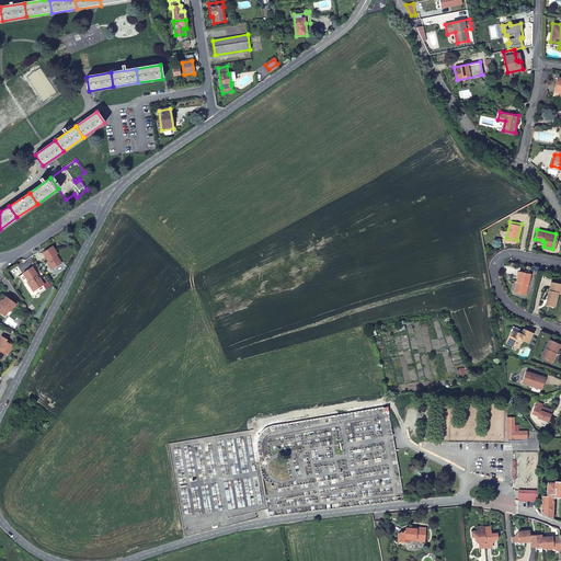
[(52,247),(43,253),(48,261),(49,263),(48,264),(52,270),(61,263),(56,254),(57,254),(52,247)]
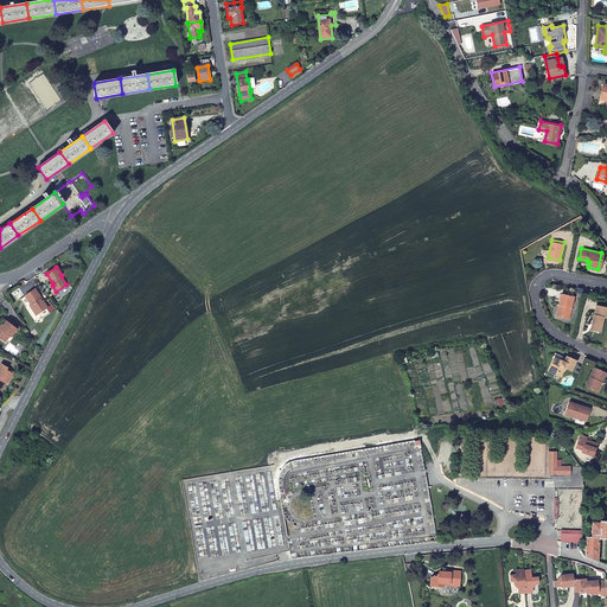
[(34,289),(25,296),(32,305),(31,306),(33,311),(36,310),(39,314),(48,307),(43,300),(43,301),(40,298),(34,289)]
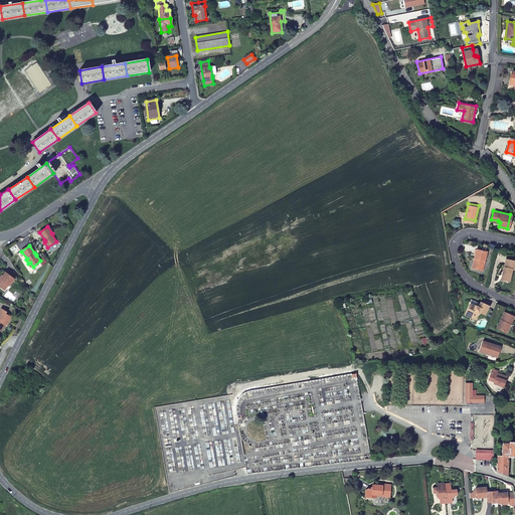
[(475,258),(473,267),(482,269),(486,250),(476,248),(473,258),(475,258)]
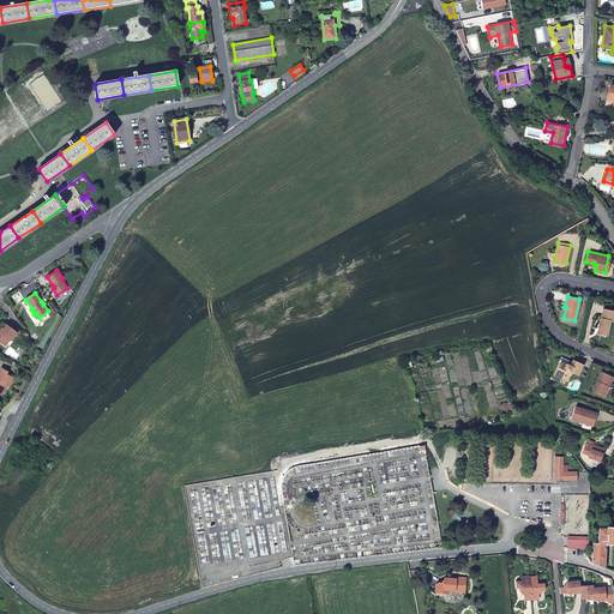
[(612,320),(613,311),(602,308),(597,332),(607,335),(609,320),(612,320)]
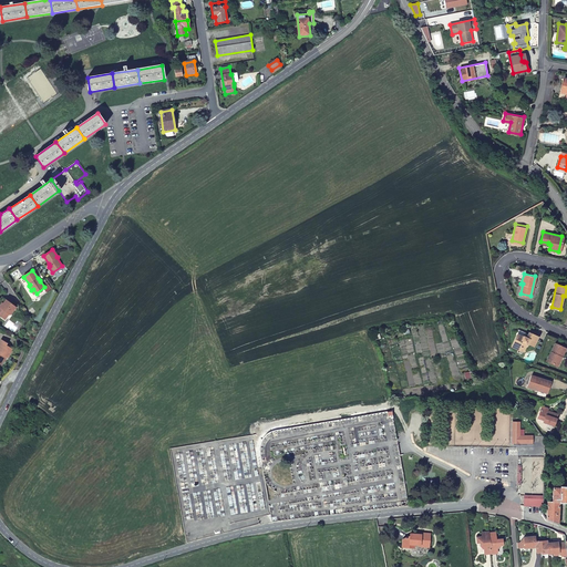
[(6,311),(9,313),(11,313),(17,307),(7,300),(4,303),(2,302),(0,306),(0,315),(1,316),(6,311)]
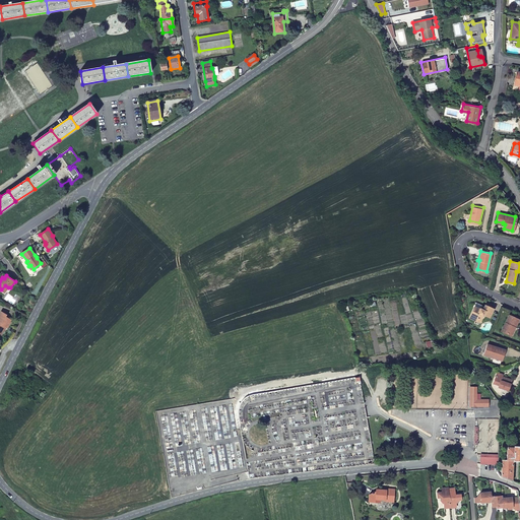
[(482,314),(489,317),(491,311),(493,308),(483,304),(483,306),(481,309),(478,308),(473,306),(468,317),(474,319),(475,318),(480,320),(482,314)]
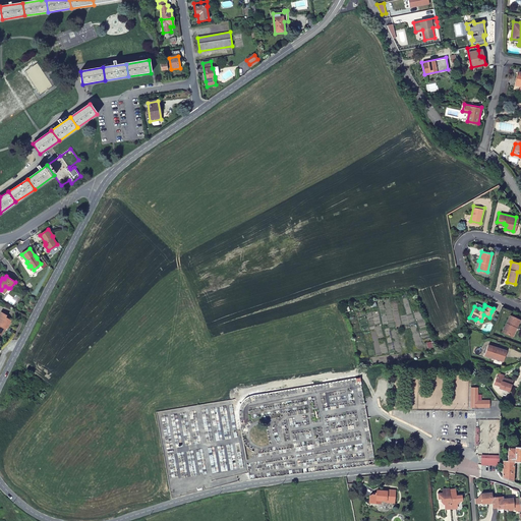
[(0,332),(4,335),(7,330),(9,327),(11,328),(14,319),(7,316),(8,314),(2,312),(0,317),(0,332)]
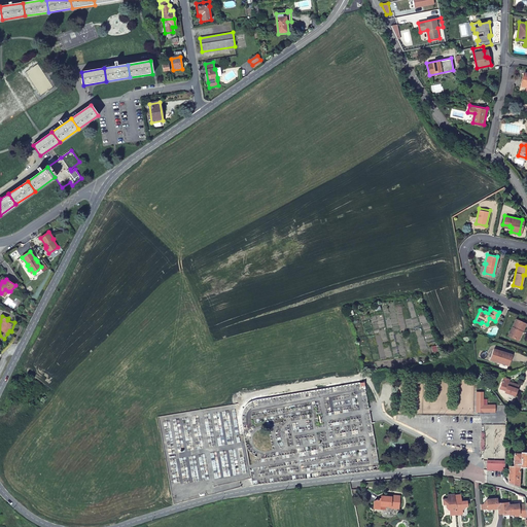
[(520,330),(521,331),(525,323),(515,318),(507,335),(516,339),(520,330)]
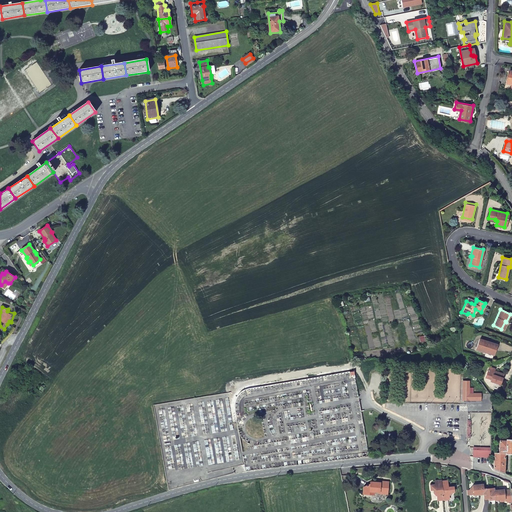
[(493,354),(496,345),(487,342),(488,341),(479,338),(475,348),(493,354)]
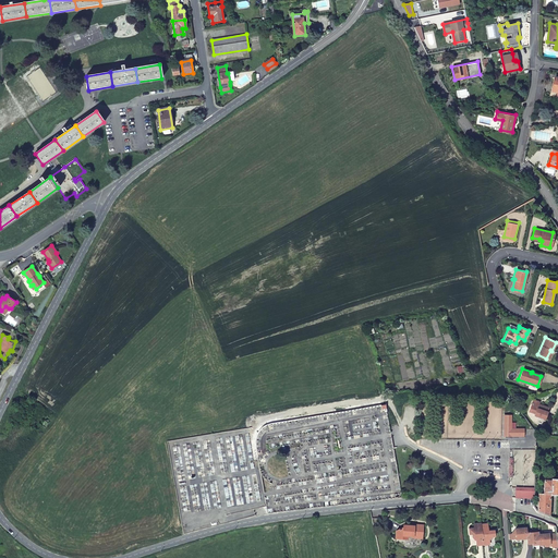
[(545,419),(548,408),(540,405),(540,407),(537,405),(538,402),(532,400),(529,412),(535,414),(534,415),(545,419)]
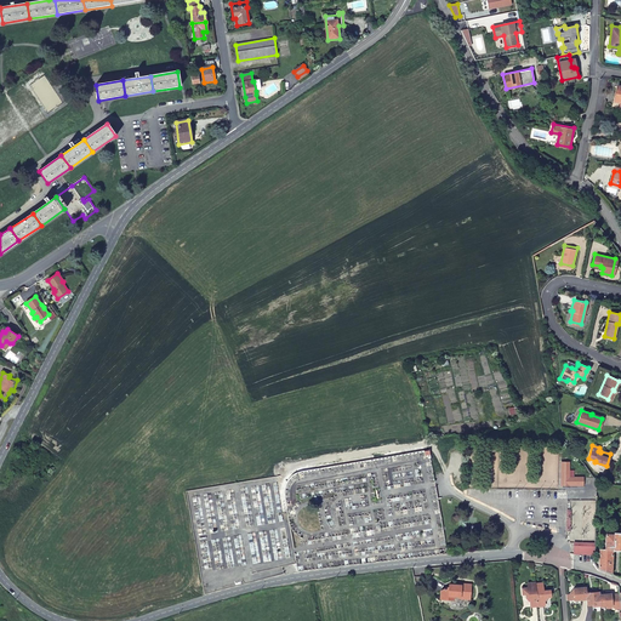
[(568,462),(560,462),(560,485),(563,485),(570,485),(570,488),(581,488),(581,478),(579,478),(568,478),(568,462)]
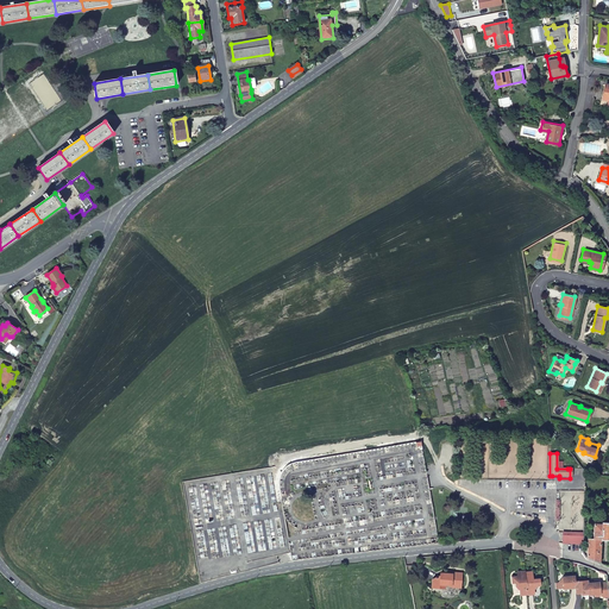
[(589,538),(586,558),(600,563),(602,539),(608,539),(608,565),(608,566),(608,565),(608,521),(602,521),(602,522),(595,522),(594,538),(589,538)]
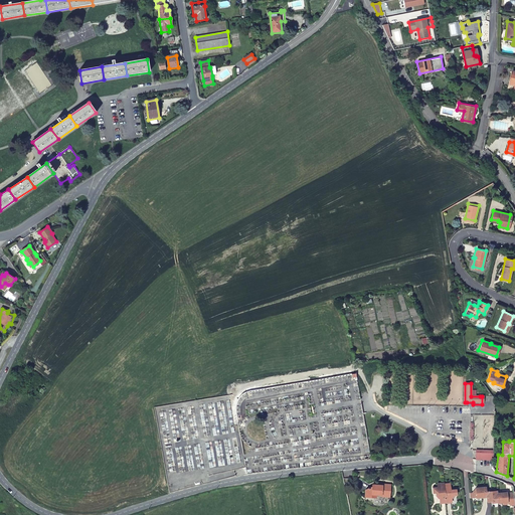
[(491,461),(491,450),(475,450),(475,460),(491,461)]
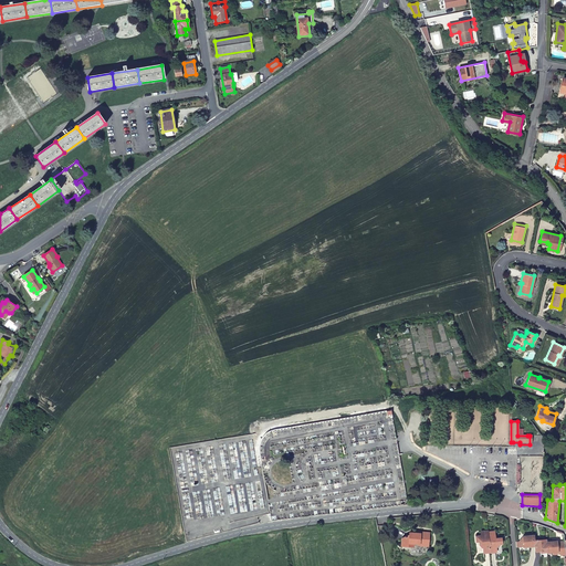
[(483,553),(491,552),(489,532),(489,531),(480,532),(481,535),(475,536),(477,542),(480,541),(480,545),(483,547),(483,553)]
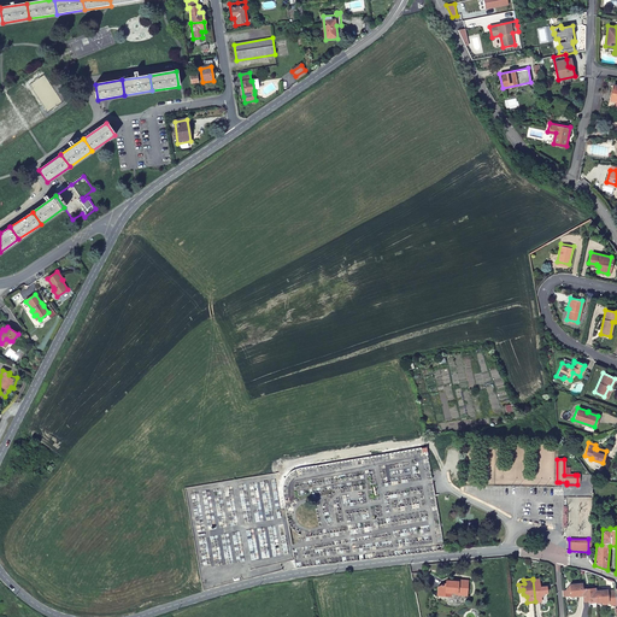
[(533,580),(535,601),(541,600),(541,597),(544,593),(547,593),(546,586),(540,587),(539,579),(533,580)]
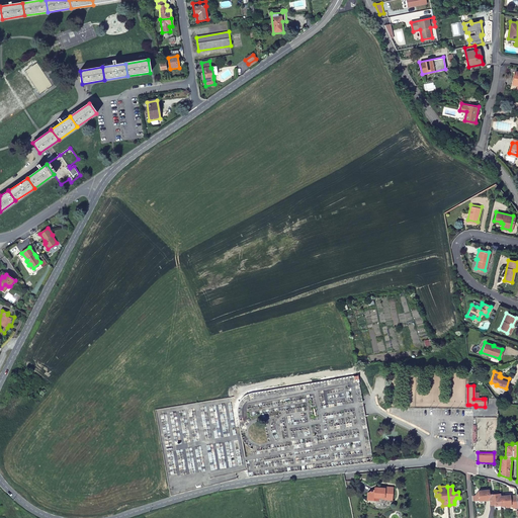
[(371,494),(367,495),(367,500),(373,500),(373,497),(378,497),(383,498),(383,499),(392,500),(393,487),(384,487),(384,489),(379,488),(374,488),(374,491),(371,492),(371,494)]
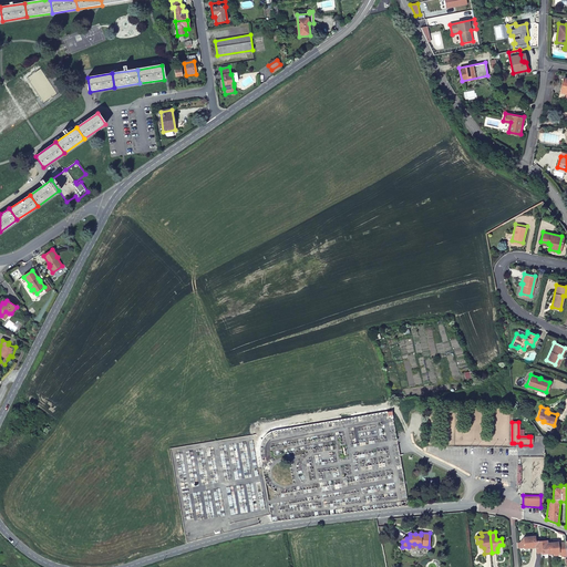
[(536,545),(536,540),(536,535),(524,537),(521,542),(517,542),(517,548),(536,545)]
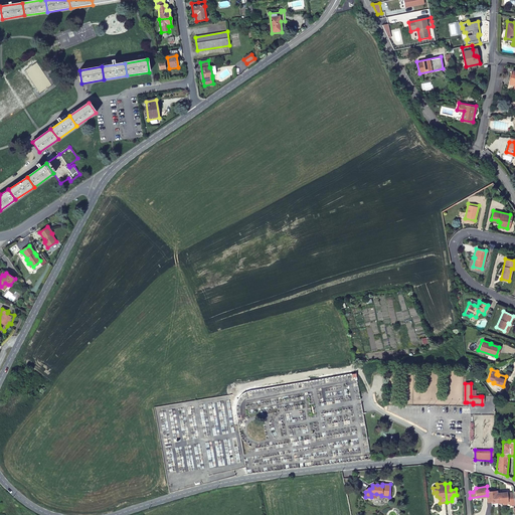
[(498,493),(498,490),(487,491),(487,495),(488,501),(492,500),(499,500),(498,493)]
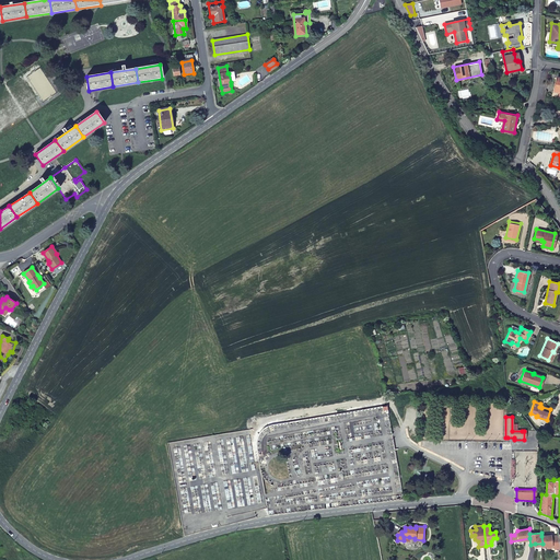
[(552,535),(541,536),(543,544),(543,546),(552,545),(552,535)]
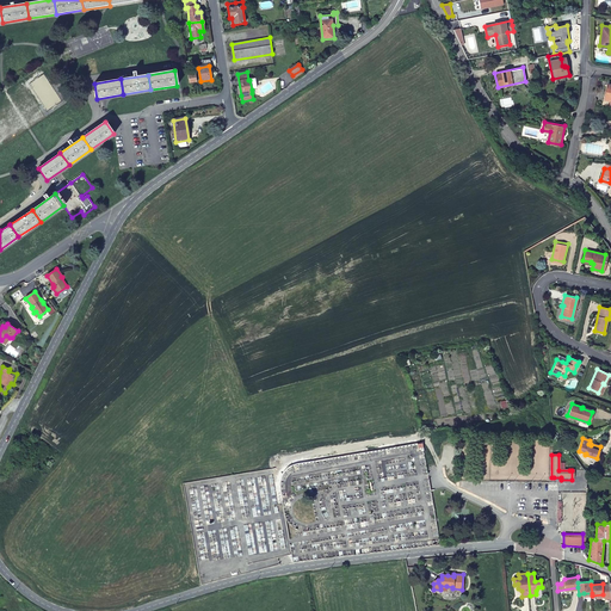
All buildings are outlined.
